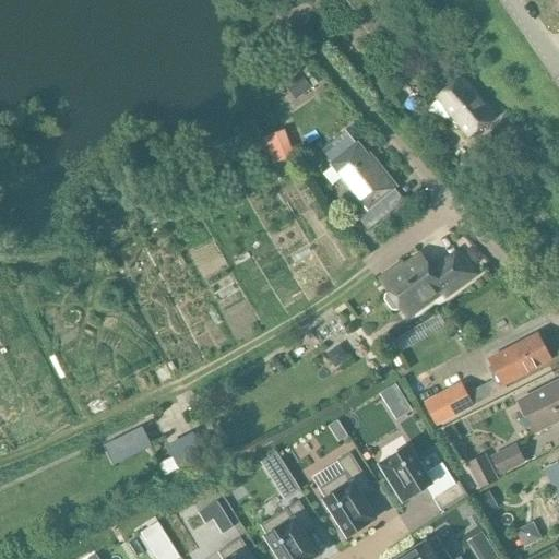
[(367,0),(346,0),(355,10),(367,0)]
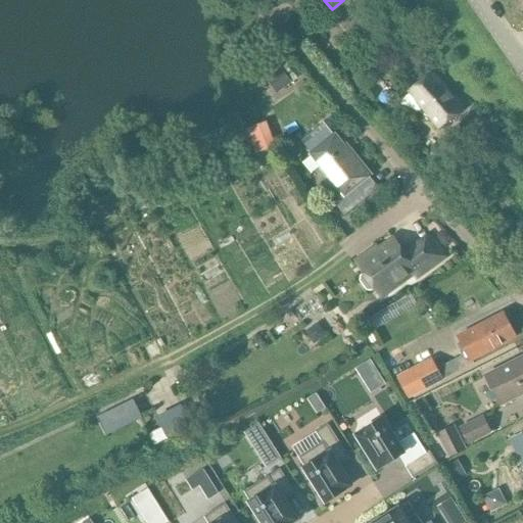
[(291,61),(282,67),(293,82),(301,76),(291,61)]
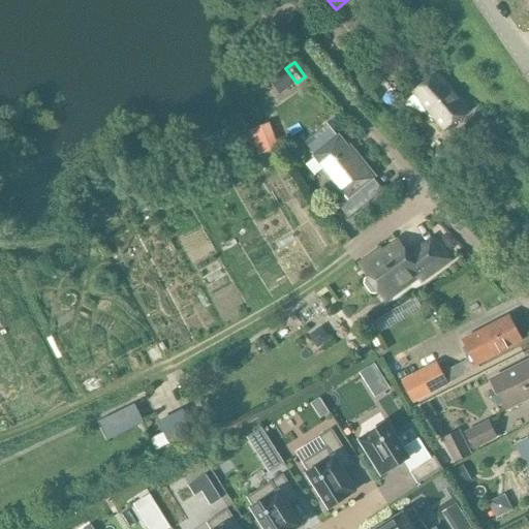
[(285,71),(270,83),(279,95),(294,84),(285,71)]
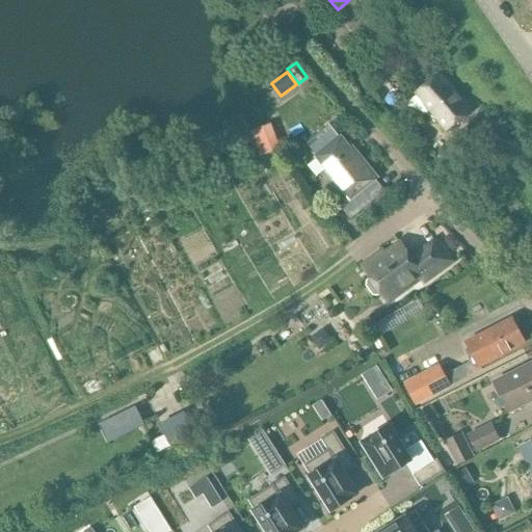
[(416,92),(447,132),(473,110),(441,72),(416,92)]
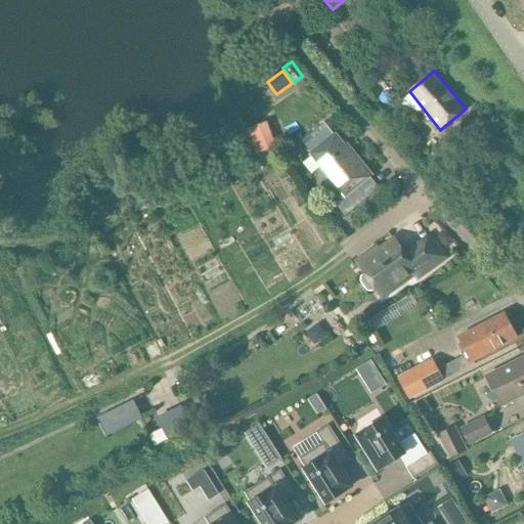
[(257,155),(276,147),(267,123),(248,129),(257,155)]
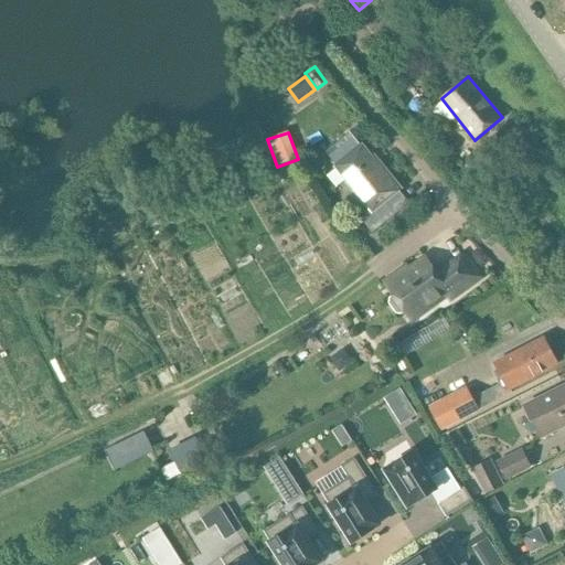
[(361,219),(373,233),(396,214),(386,202),(401,190),(379,162),(376,163),(352,132),(324,152),(371,211),(361,219)]
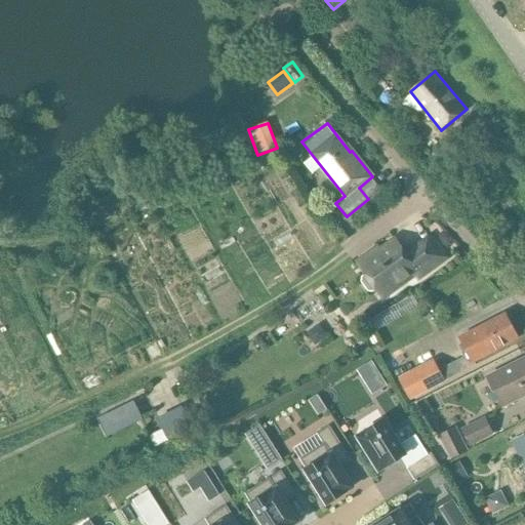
[(377,249),(359,264),(367,274),(362,278),(362,282),(368,290),(372,291),(388,280),(394,288),(397,288),(405,282),(406,279),(415,272),(418,276),(444,257),(430,237),(405,255),(395,241),(379,252),(377,249)]
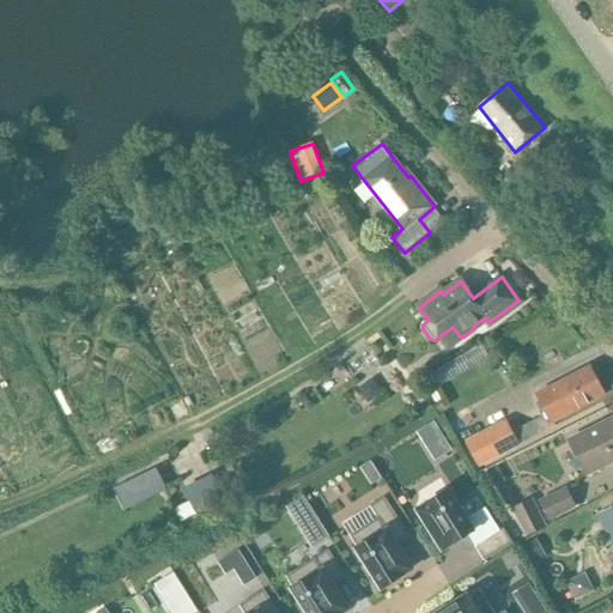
[(483,346),(430,376),(437,388),(490,359),(483,346)]
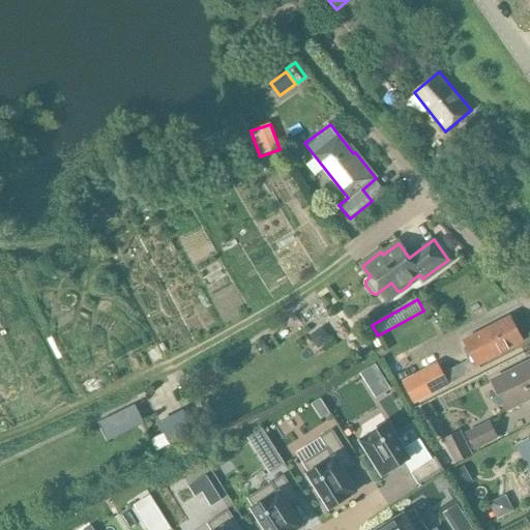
[(320,300),(299,315),(306,325),(327,312),(320,300)]
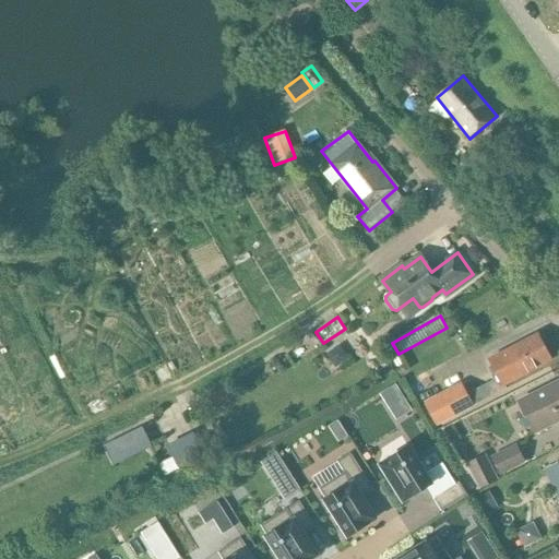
[(537,335),(519,345),(490,360),(504,385),(551,360),(537,335)]
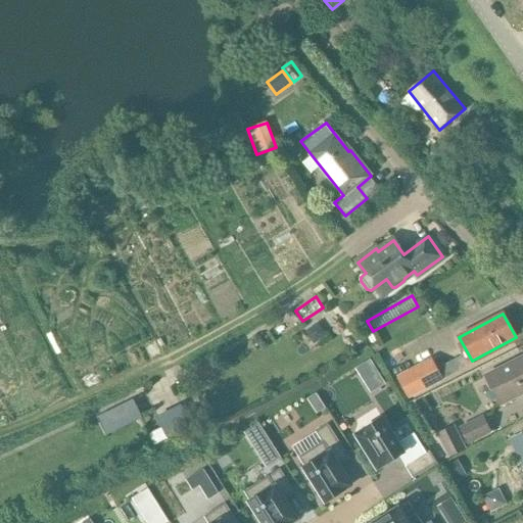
[(373,337),(374,337),(367,326),(360,330),(366,342),(369,347),(376,343),(373,337)]
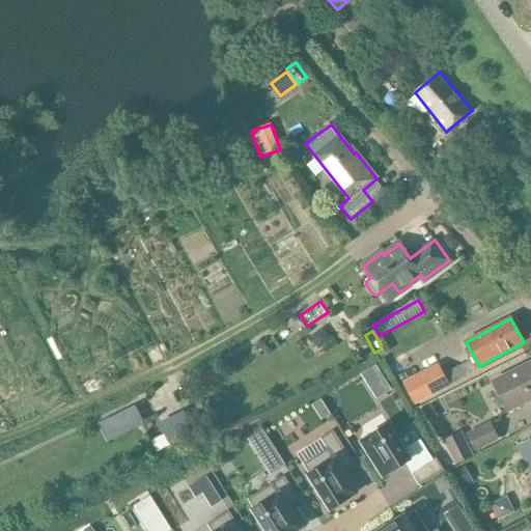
[(530,362),(514,370),(493,382),(508,411),(530,399),(530,362)]
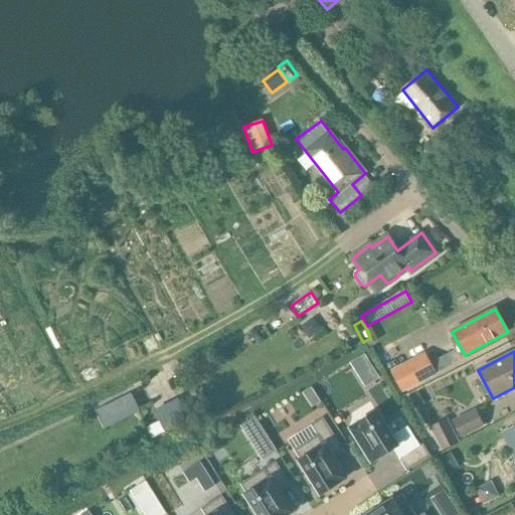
[(391,372),(402,392),(437,374),(425,353),(391,372)]
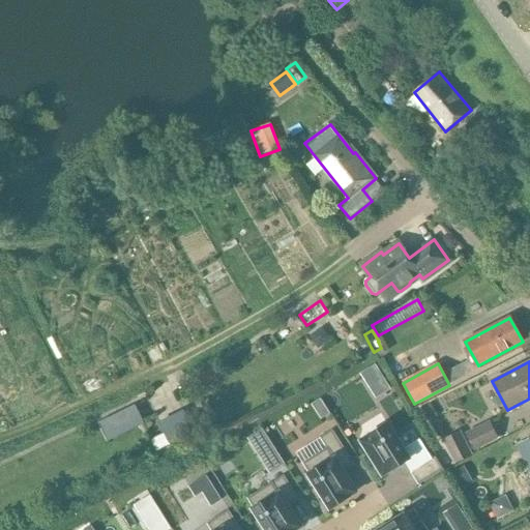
[(390,389),(376,365),(375,364),(360,374),(360,375),(376,399),(390,389)]
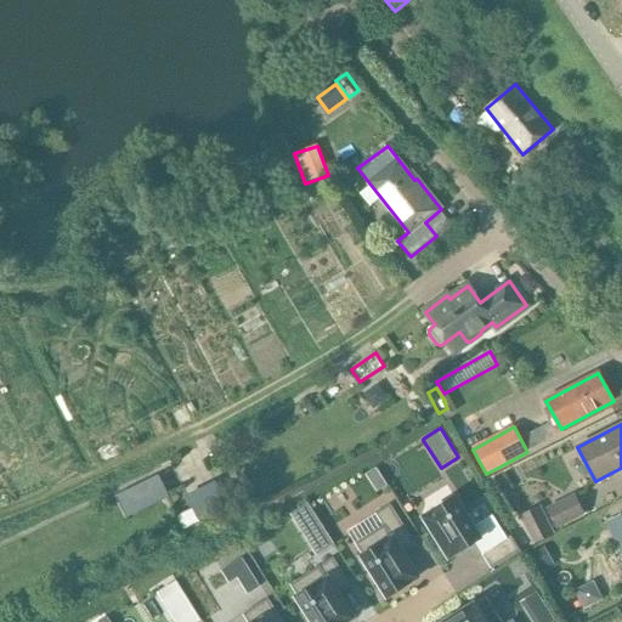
[(157,475),(117,496),(126,518),(168,497),(157,475)]
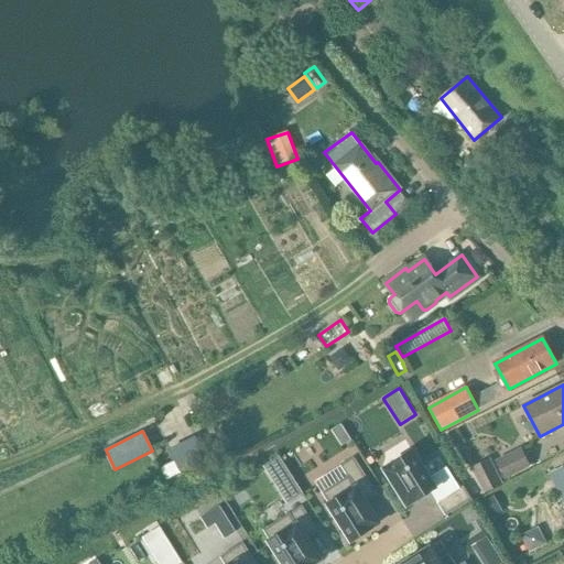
[(174,447),(169,451),(175,463),(180,472),(206,458),(205,457),(196,437),(174,447)]
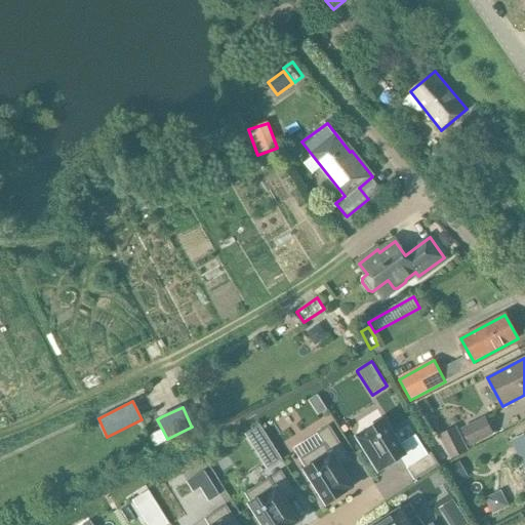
[(461,430),(470,444),(491,434),(484,418),(461,430)]
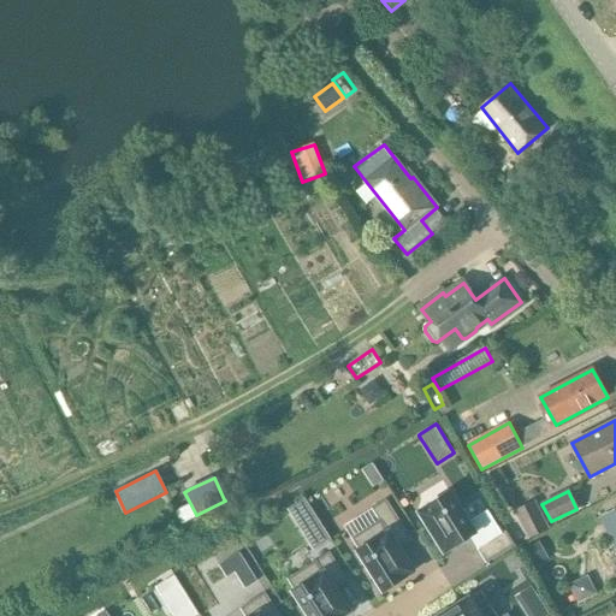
[(469,523),(450,493),(421,511),(445,551),(455,545),(471,535),(479,549),(478,549),(486,563),(515,545),(507,532),(490,542),(475,519),(469,523)]
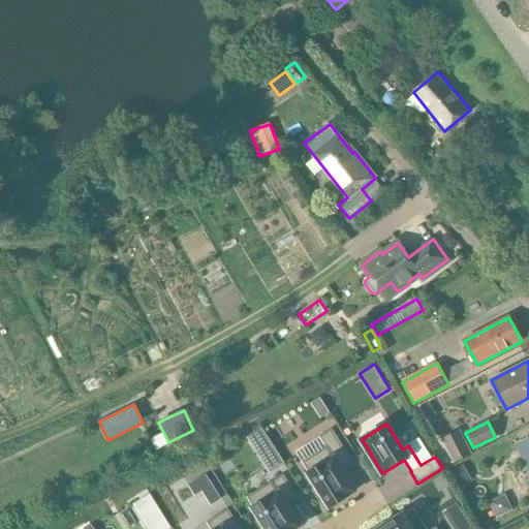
[(262,428),(247,437),(257,455),(273,444),(262,428)]
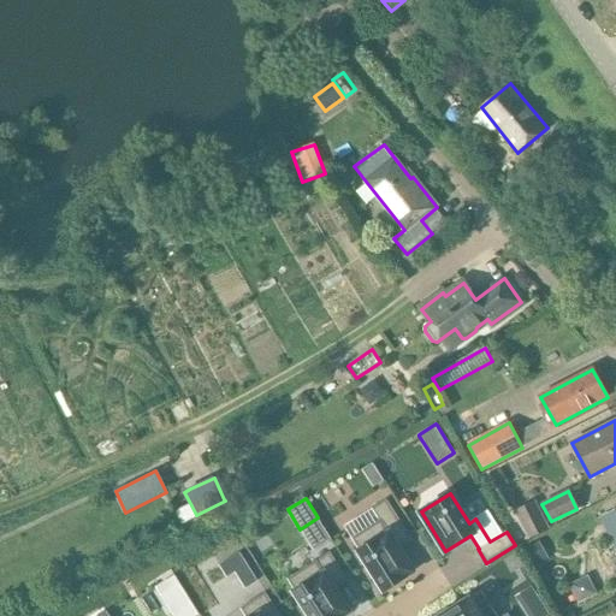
[(384,590),(404,578),(404,576),(413,572),(398,549),(412,540),(386,499),(372,509),(380,521),(351,539),(384,590)]
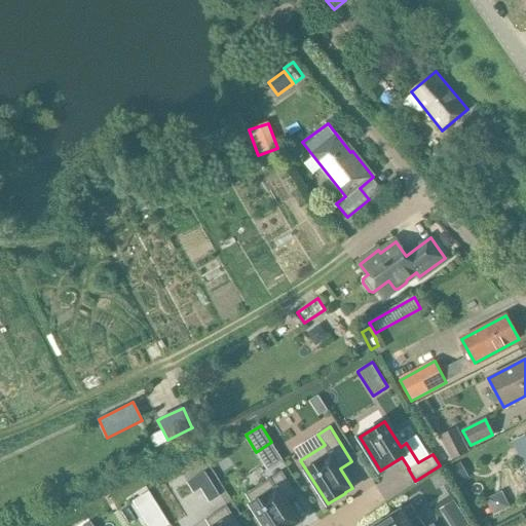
[(453,461),(471,452),(457,426),(440,436),(453,461)]
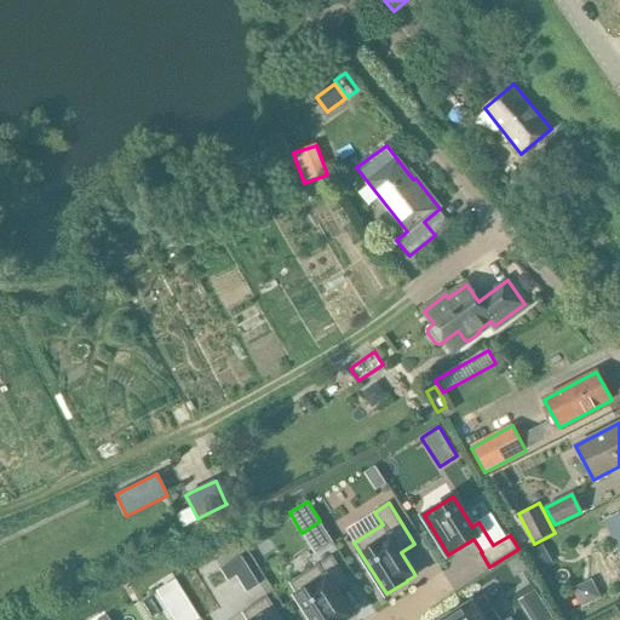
[(619,510),(619,511),(607,518),(616,538),(619,535),(619,510)]
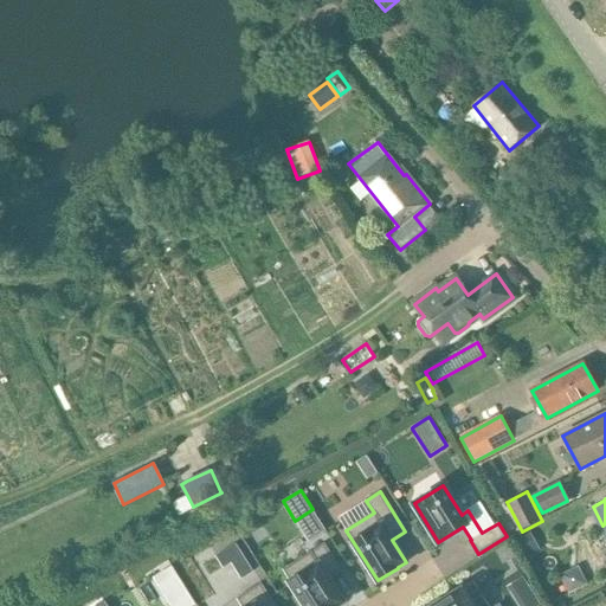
[(574,523),(590,516),(584,503),(568,511),(574,523)]
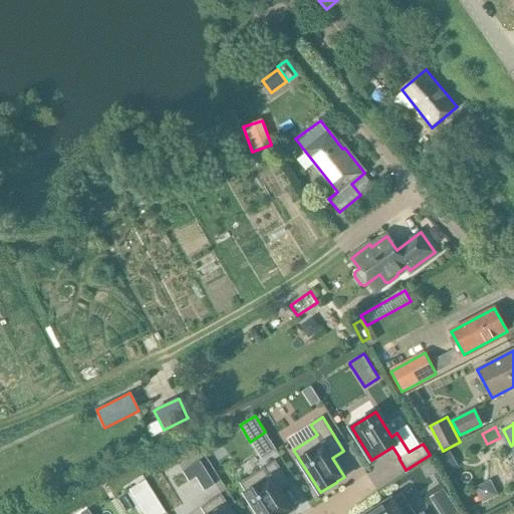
[(450,452),(439,458),(447,473),(458,467),(450,452)]
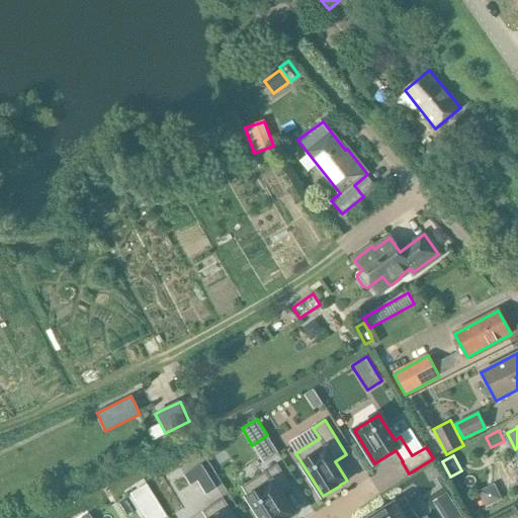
[(211,463),(194,470),(205,498),(223,491),(211,463)]
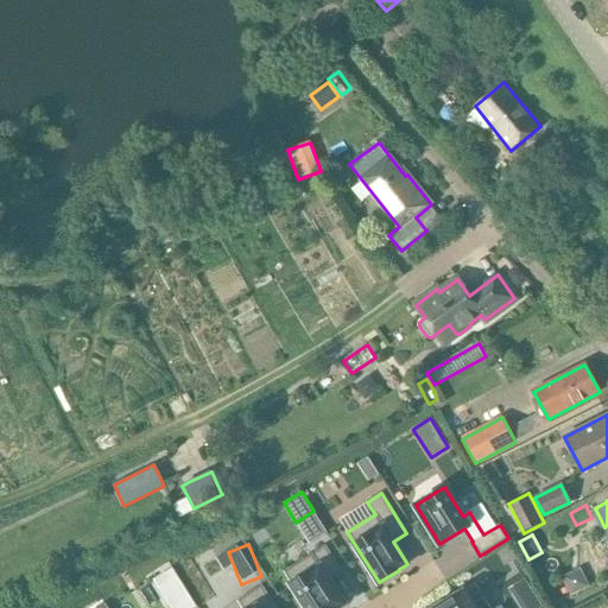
[(306,607),(337,607),(344,603),(330,582),(343,574),(325,545),(284,571),(306,607)]
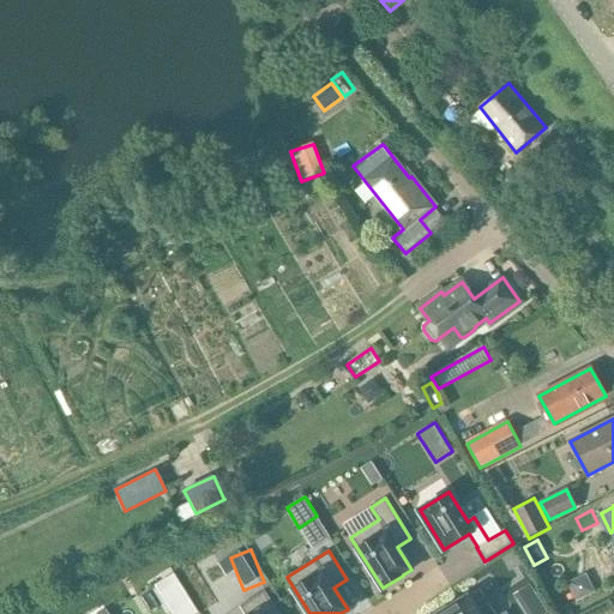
[(587,573),(567,583),(577,602),(596,593),(587,573)]
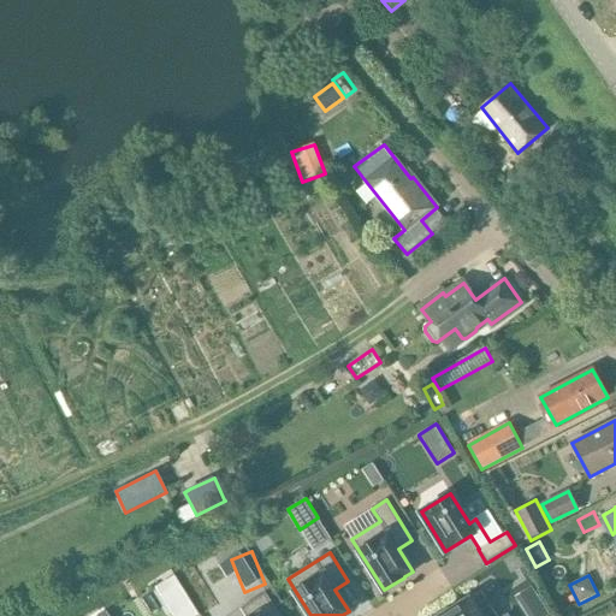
[(528,615),(550,615),(552,615),(535,585),(517,596),(528,615)]
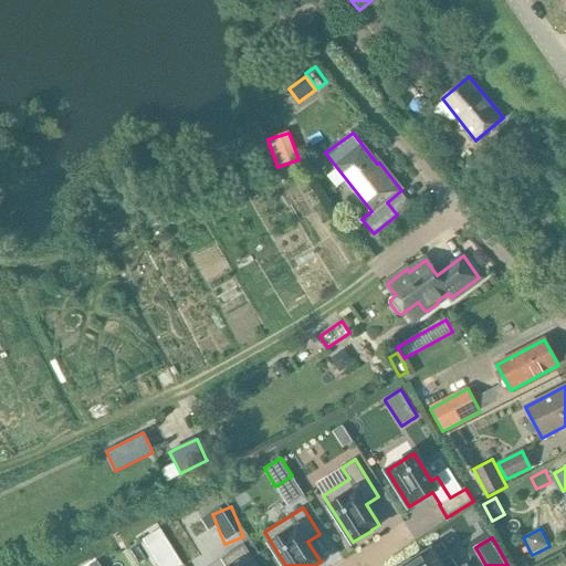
[(417,561),(408,565),(468,565),(467,564),(463,565),(457,565),(442,543),(416,559),(417,561)]
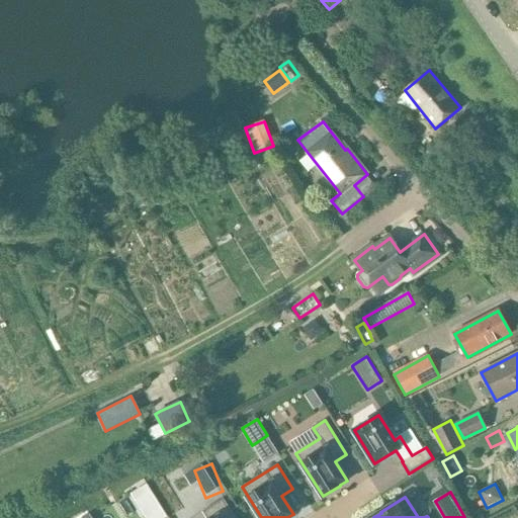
[(235,517),(224,499),(202,512),(206,517),(235,517)]
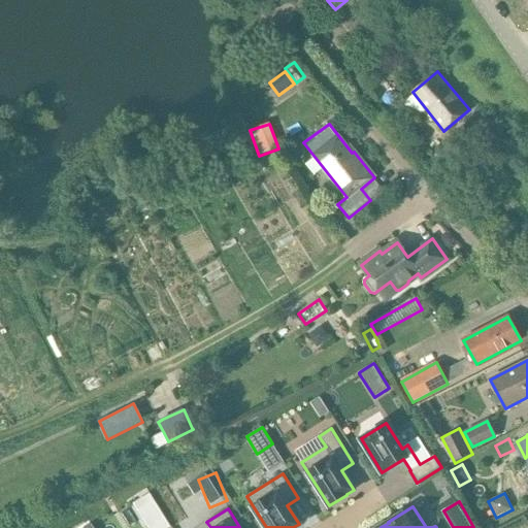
[(160,509),(143,520),(149,527),(170,527),(171,527),(160,509)]
